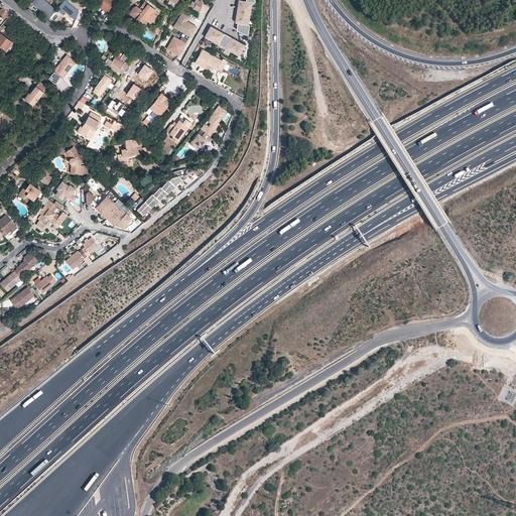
[(57,9),(45,0),(34,0),(33,2),(37,5),(36,6),(45,15),(50,10),(53,13),(57,9)]
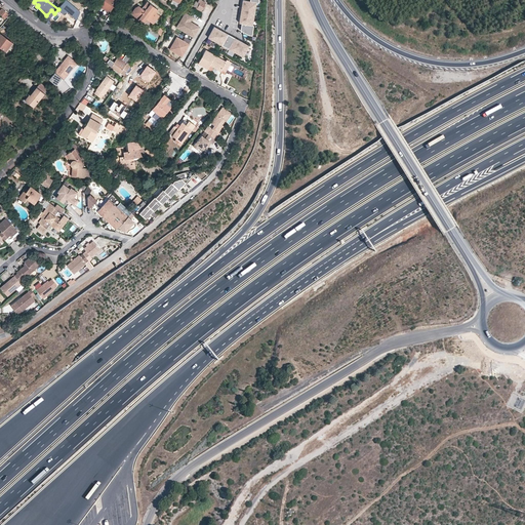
[(70,3),(66,0),(58,9),(65,14),(72,5),(70,3)]
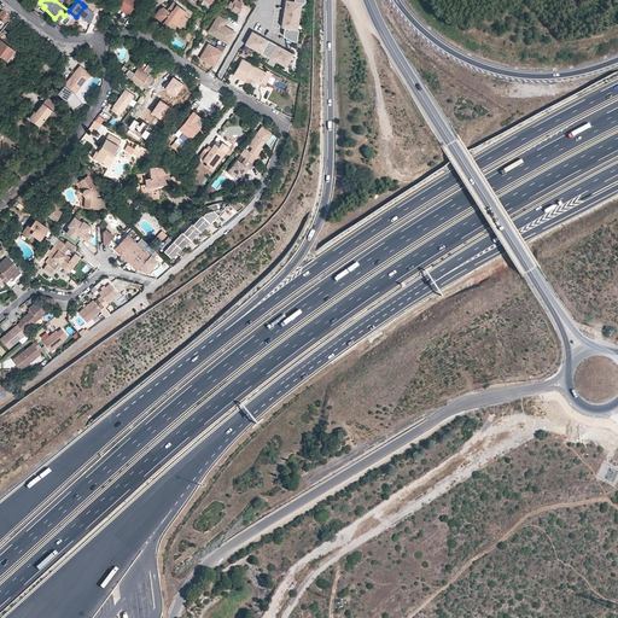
[(138,0),(136,0),(122,0),(118,7),(118,9),(129,15),(138,0)]
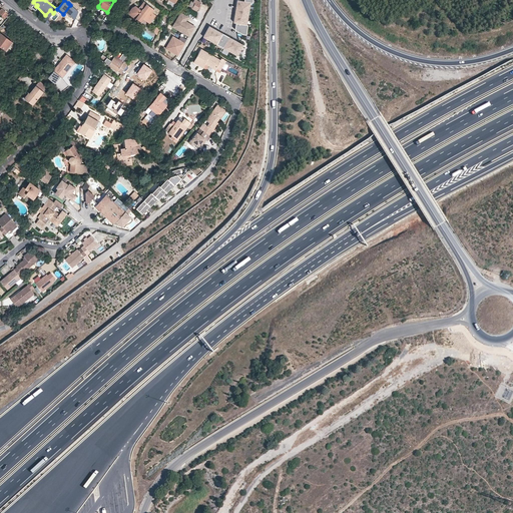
[(191,1),(189,6),(192,8),(192,9),(196,11),(200,3),(195,0),(193,0),(193,2),(191,1)]
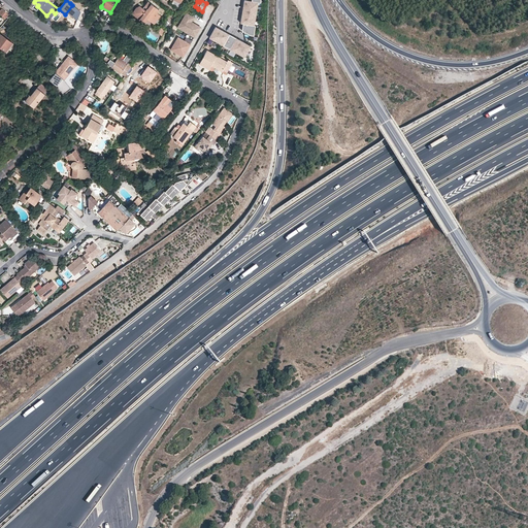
[(244,0),(243,8),(242,15),(241,24),(243,24),(242,32),(249,35),(253,35),(254,26),(253,25),(255,18),(256,9),(257,2),(259,2),(259,0),(251,0),(251,1),(244,0)]
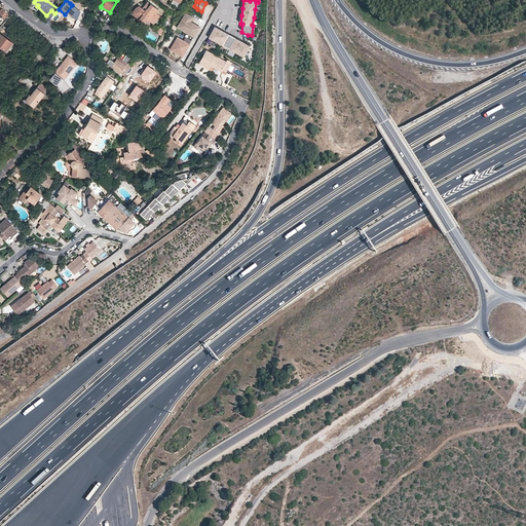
[(144,1),(140,7),(136,5),(133,6),(130,9),(139,14),(137,16),(142,20),(143,19),(147,21),(148,19),(152,22),(157,14),(153,11),(155,9),(144,1)]
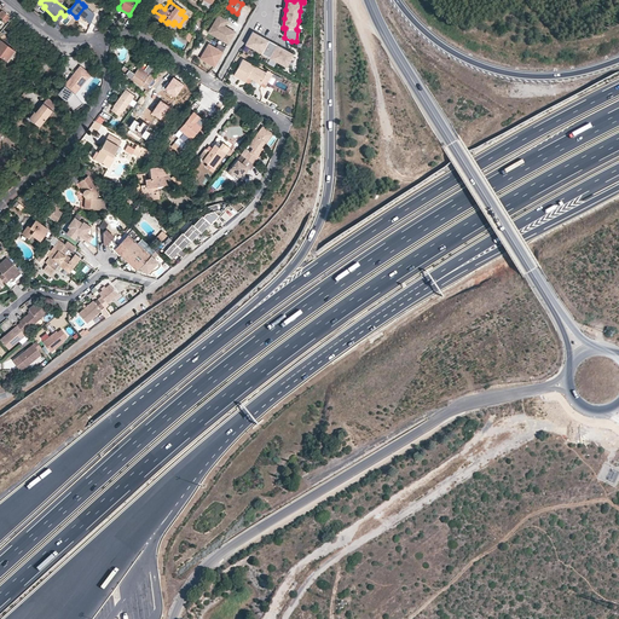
[(161,19),(163,17),(154,11),(151,15),(166,25),(167,23),(161,19)]
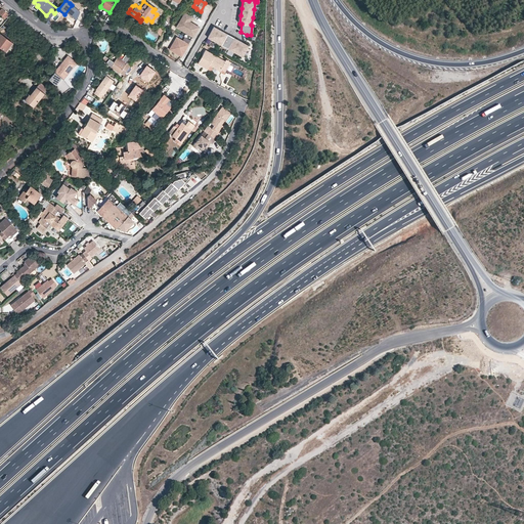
[(188,22),(191,17),(183,13),(177,26),(184,30),(183,31),(192,36),(198,27),(188,22)]
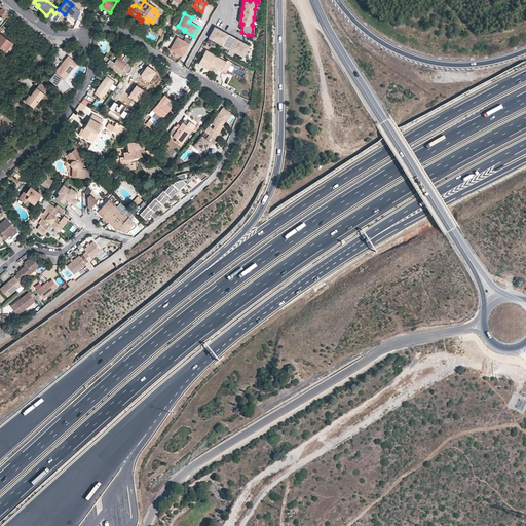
[(241,42),(234,39),(228,35),(221,32),(214,28),(209,38),(216,42),(222,45),(229,49),(236,52),(242,57),(249,46),(241,42)]
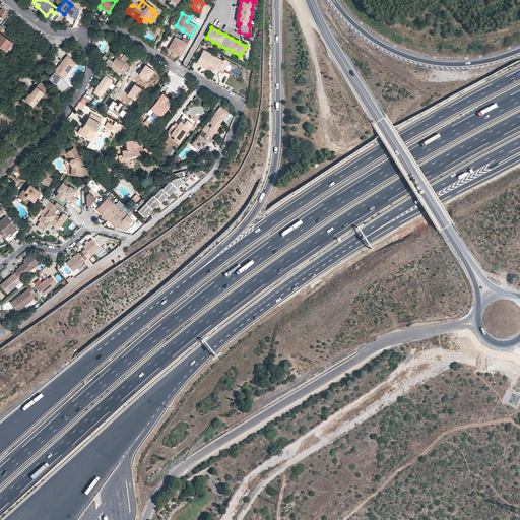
[(0,34),(0,47),(7,52),(13,43),(1,35),(0,34)]
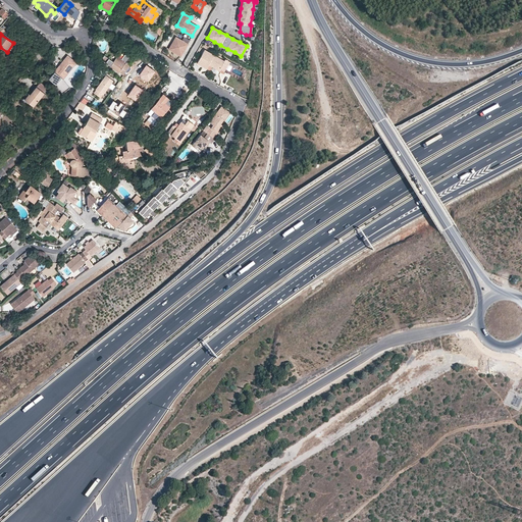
[(170,47),(169,50),(180,56),(190,40),(184,37),(181,41),(175,38),(170,47)]
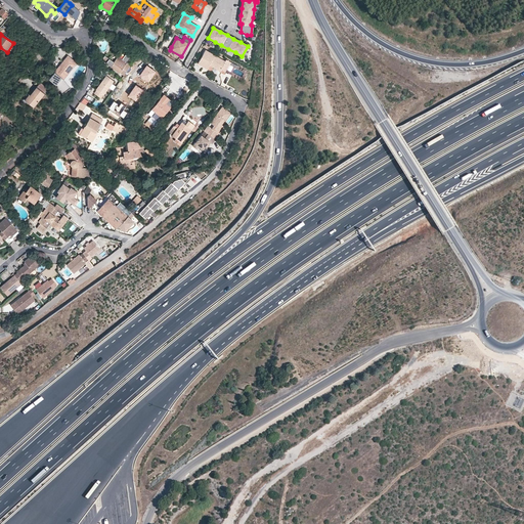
[(207,69),(209,64),(213,67),(219,71),(220,69),(225,72),(230,62),(226,59),(225,60),(212,53),(205,50),(198,63),(207,69)]
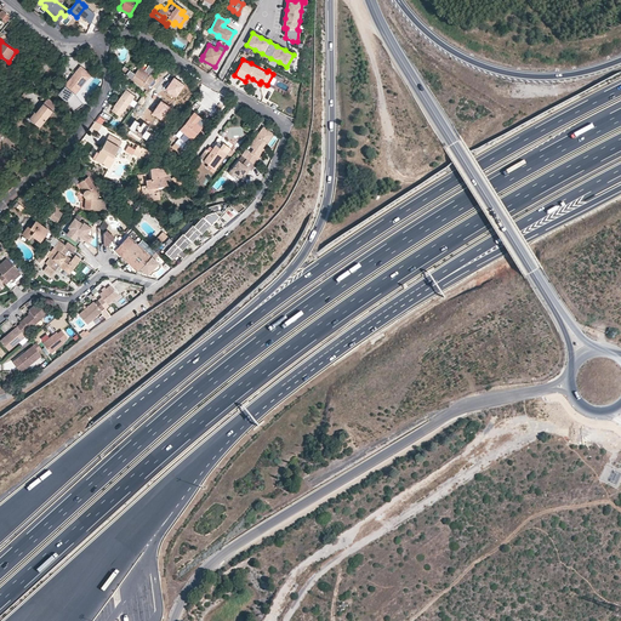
[(134,73),(124,66),(120,70),(130,79),(134,73)]
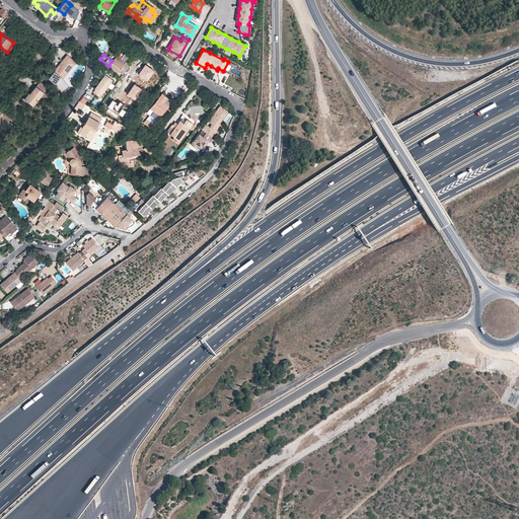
[(108,66),(118,72),(126,62),(121,59),(117,55),(112,61),(108,66)]
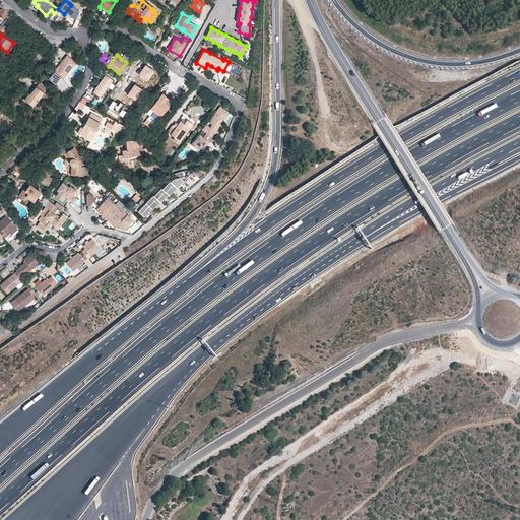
[(75,62),(67,56),(55,71),(63,78),(75,62)]
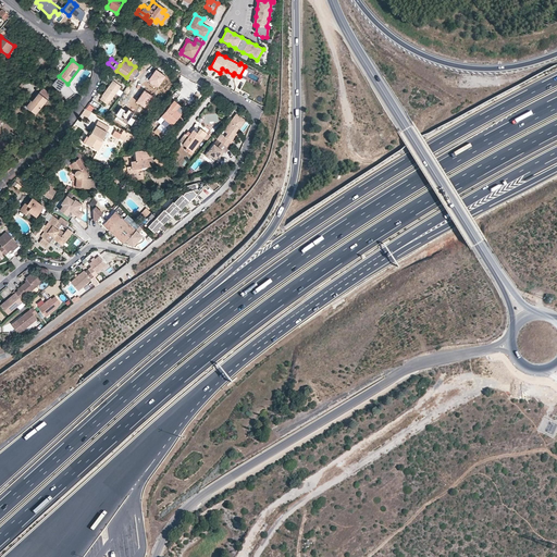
[(165,77),(157,71),(149,81),(158,87),(165,77)]
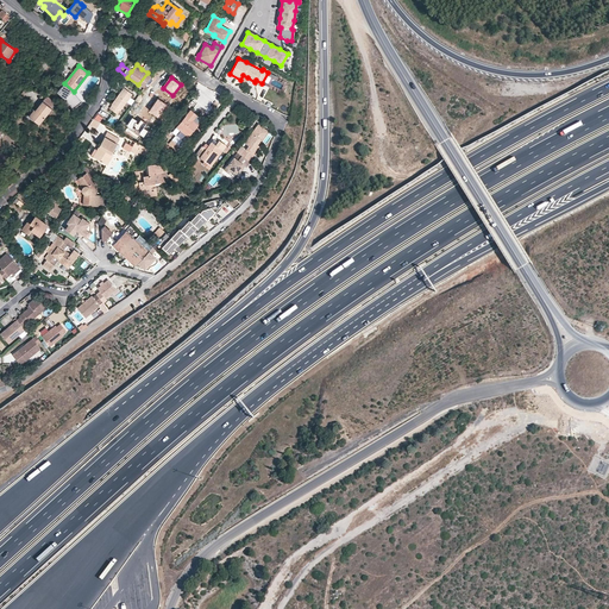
[(74,92),(64,83),(57,92),(67,100),(74,92)]
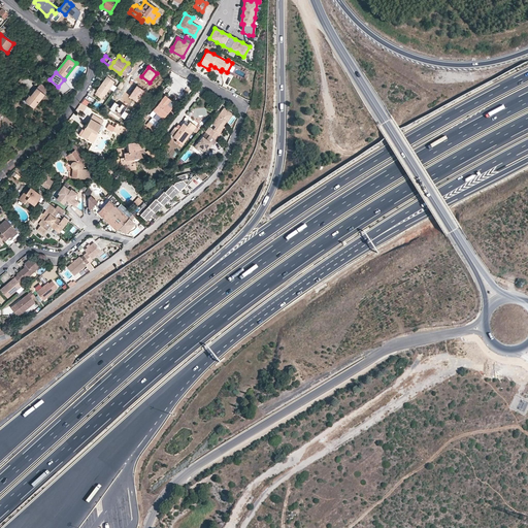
[(95,94),(102,99),(114,81),(107,75),(99,87),(97,90),(97,91),(95,94)]
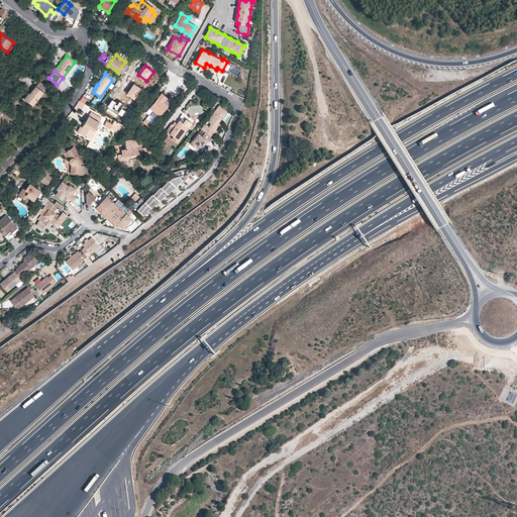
[(69,86),(63,78),(57,85),(62,91),(69,86)]
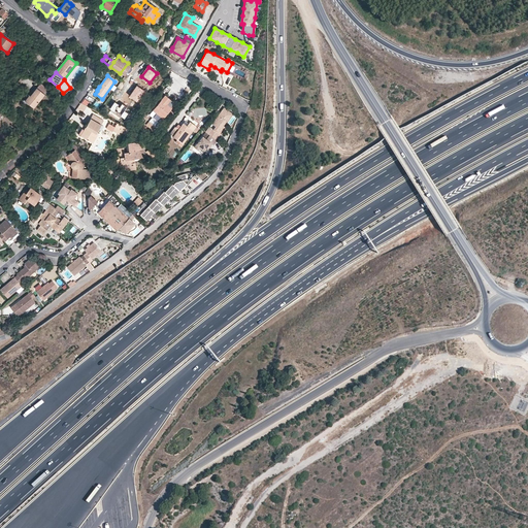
[(25,100),(34,108),(44,94),(43,93),(47,89),(40,83),(30,96),(29,95),(25,100)]
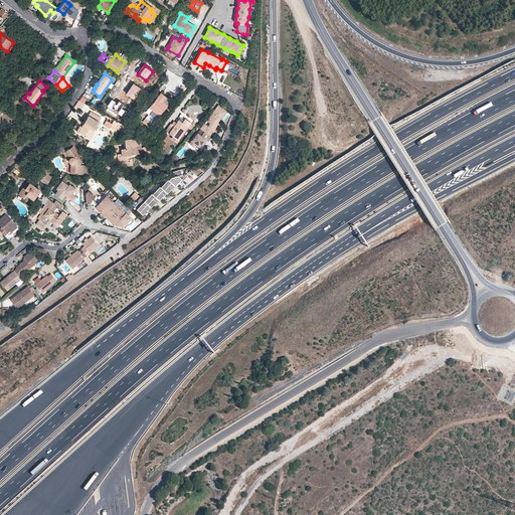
[(141,89),(134,84),(127,95),(134,100),(141,89)]
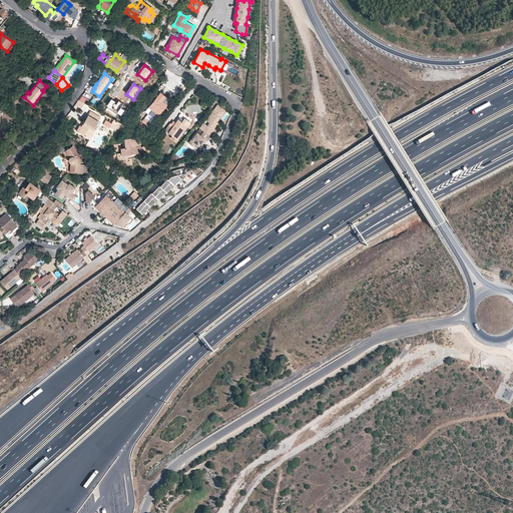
[(148,107),(158,115),(167,104),(164,101),(163,100),(165,97),(160,92),(148,107)]
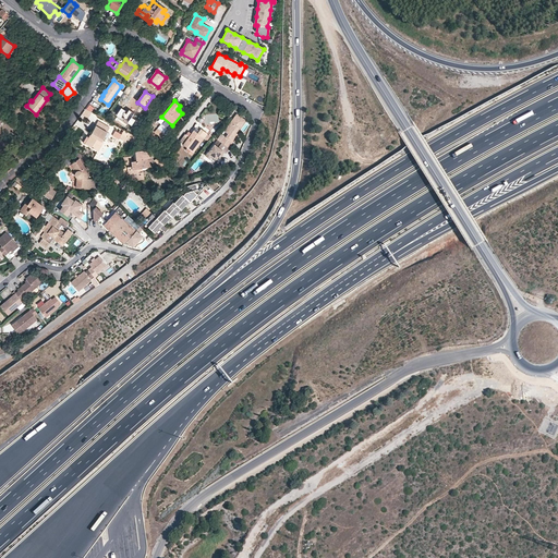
[(88,118),(93,112),(86,108),(82,113),(88,118)]
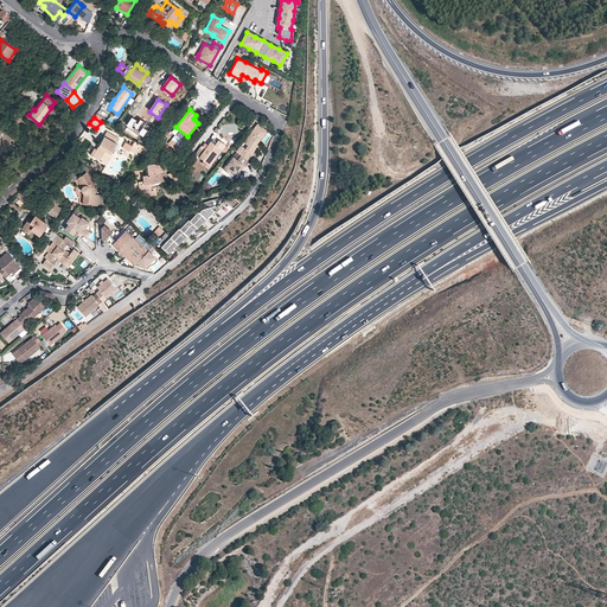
[(136,121),(132,119),(127,126),(131,128),(132,127),(140,132),(139,134),(144,138),(148,132),(144,128),(146,123),(140,120),(138,125),(135,122),(136,121)]
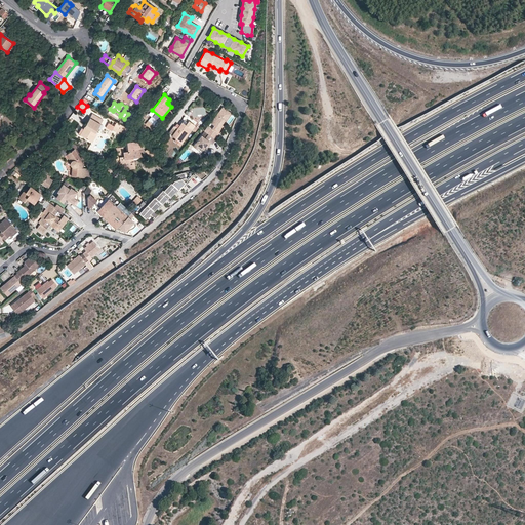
[(216,115),(218,116),(211,124),(214,126),(211,129),(208,133),(208,134),(215,139),(218,133),(217,132),(223,125),(226,121),(227,121),(232,114),(223,107),(216,115)]
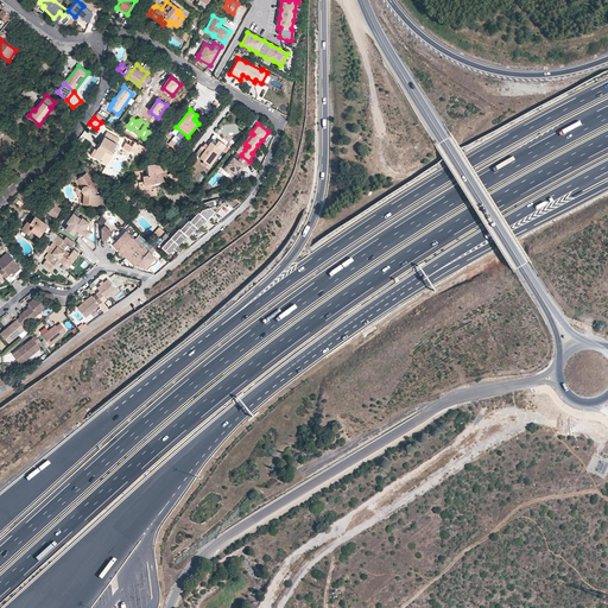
[(119,138),(107,131),(105,137),(116,143),(119,138)]
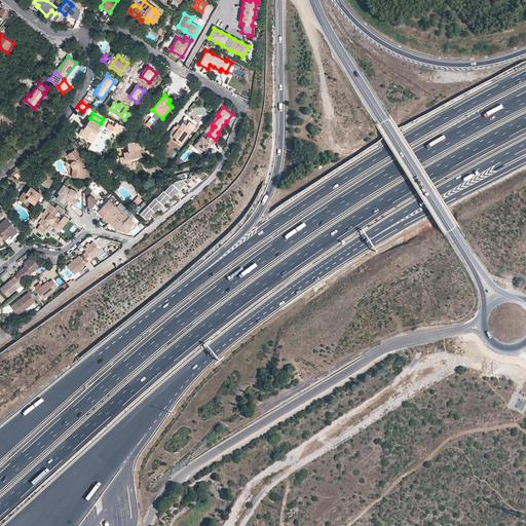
[(85,126),(86,128),(82,137),(90,141),(96,133),(101,123),(90,118),(87,122),(85,126)]
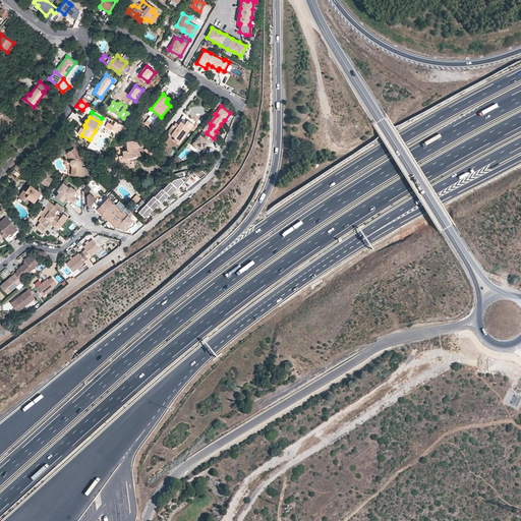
[(184,123),(180,121),(176,127),(172,124),(167,132),(180,141),(193,124),(187,120),(184,123)]
